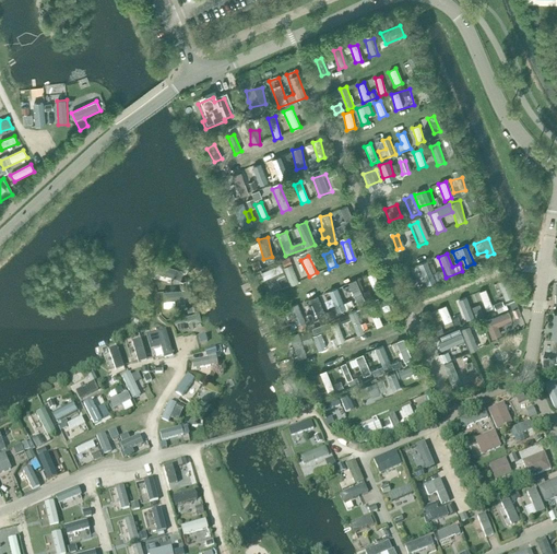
[(424,275),(419,278),(422,286),(434,282),(427,261),(419,263),(424,275)]
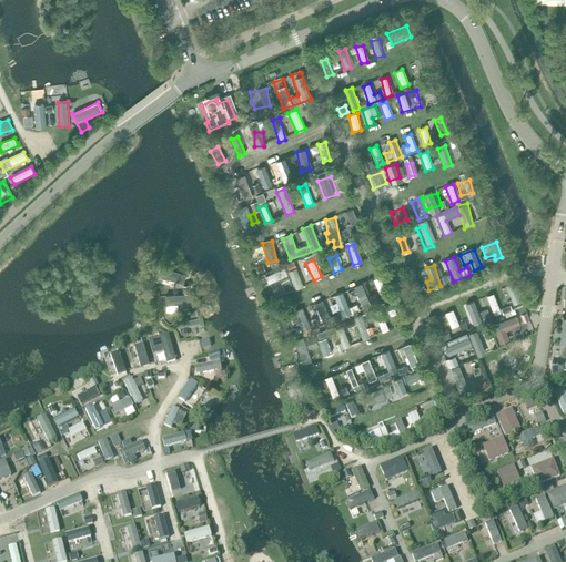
[(268,285),(287,277),(284,268),(264,277),(268,285)]
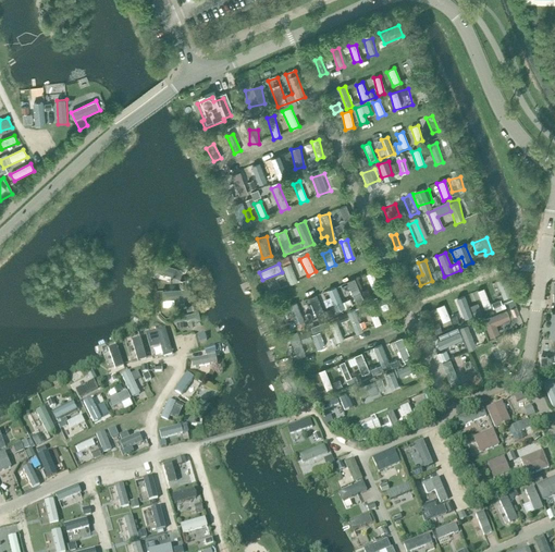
[(290,285),(297,282),(290,264),(282,267),(290,285)]
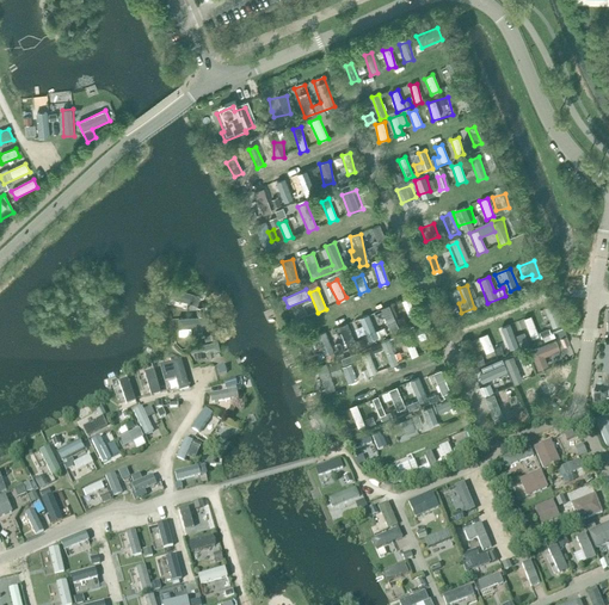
[(173,290),(170,306),(186,309),(188,304),(198,306),(201,295),(173,290)]
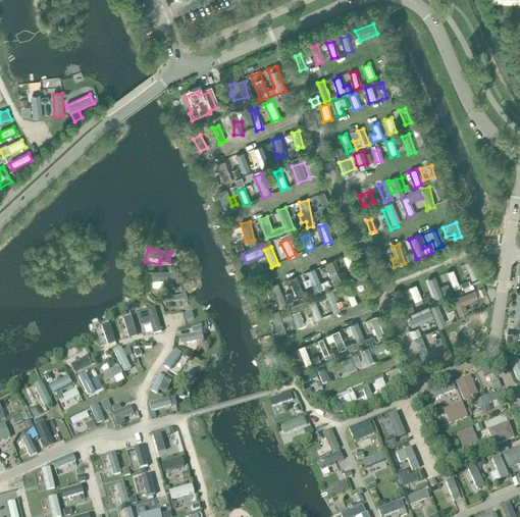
[(349,255),(343,257),(348,272),(354,269),(349,255)]
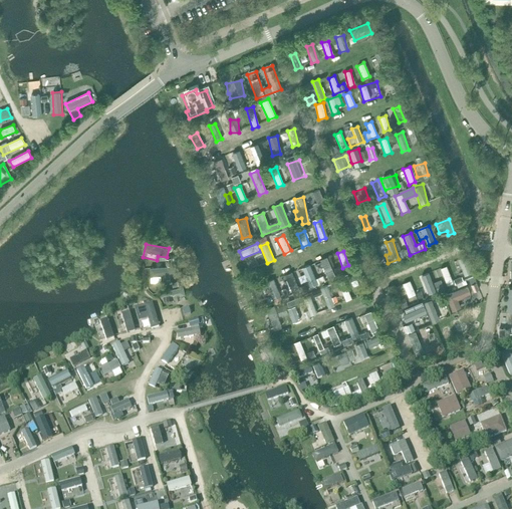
[(254,257),(258,265),(265,262),(260,254),(254,257)]
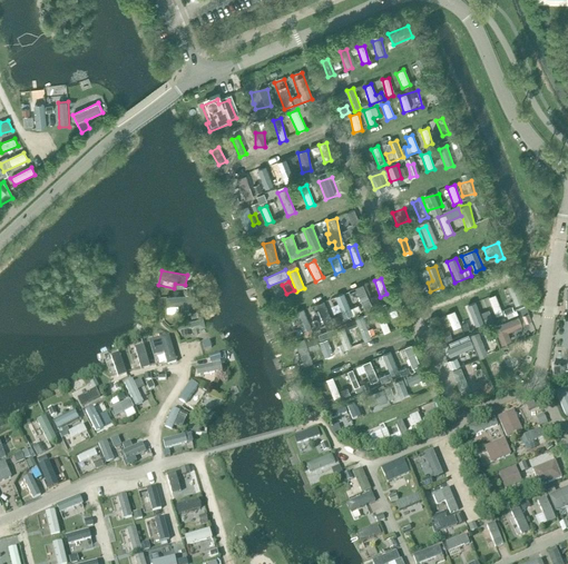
[(361,308),(370,306),(364,285),(356,287),(361,308)]
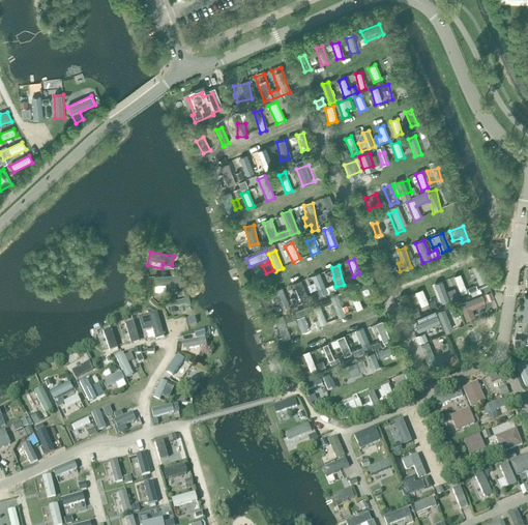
[(471,268),(478,285),(487,282),(479,265),(471,268)]
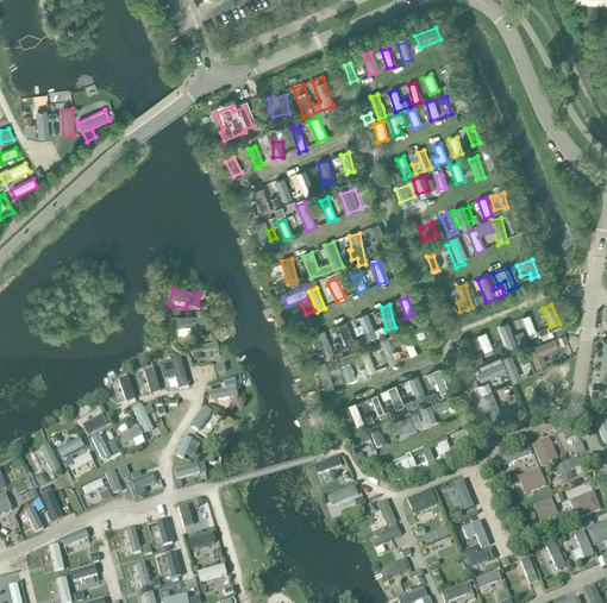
[(358,315),(365,340),(374,338),(368,314),(358,315)]
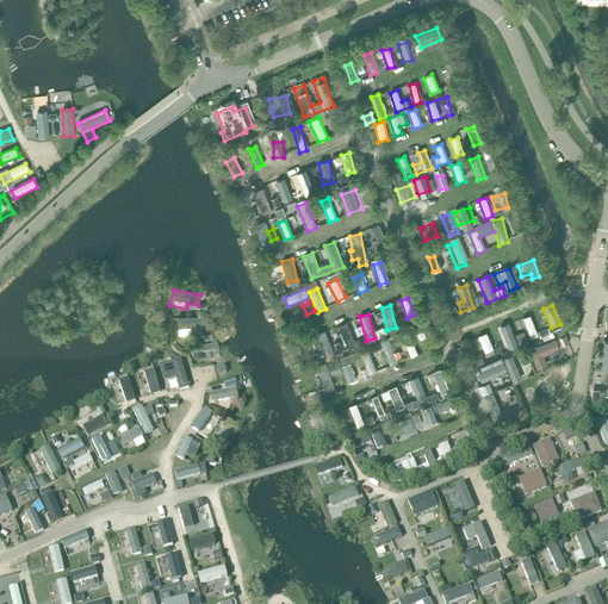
[(190,327),(209,327),(208,316),(178,317),(179,335),(191,335),(190,327)]
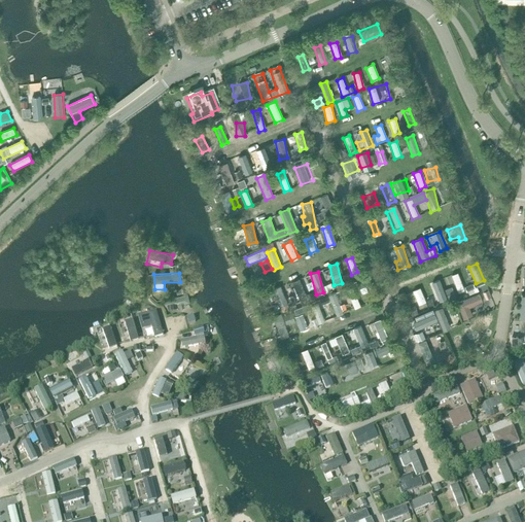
[(458,273),(451,275),(457,294),(463,292),(458,273)]
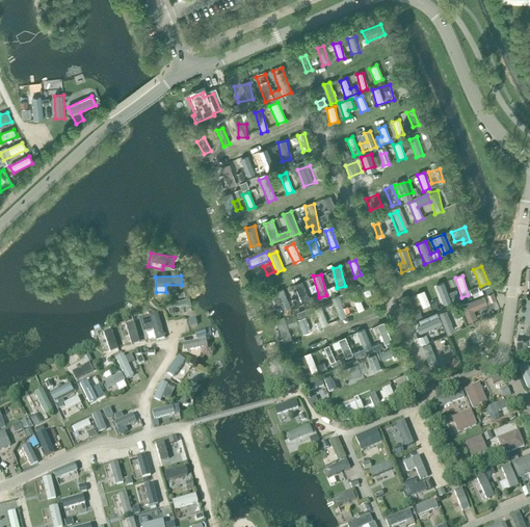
[(295,285),(301,302),(308,300),(301,282),(295,285)]
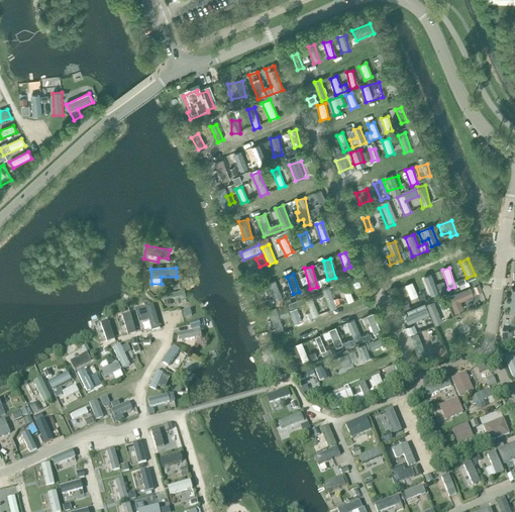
[(420,280),(425,292),(435,288),(430,275),(420,280)]
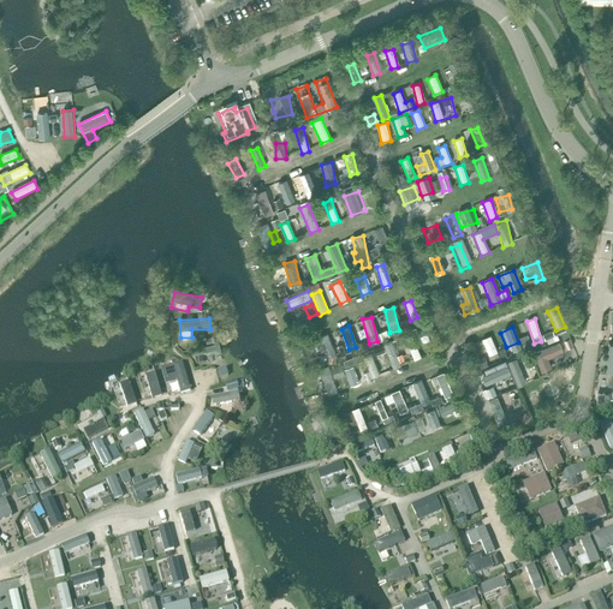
[(412,362),(420,358),(412,335),(405,338),(412,362)]
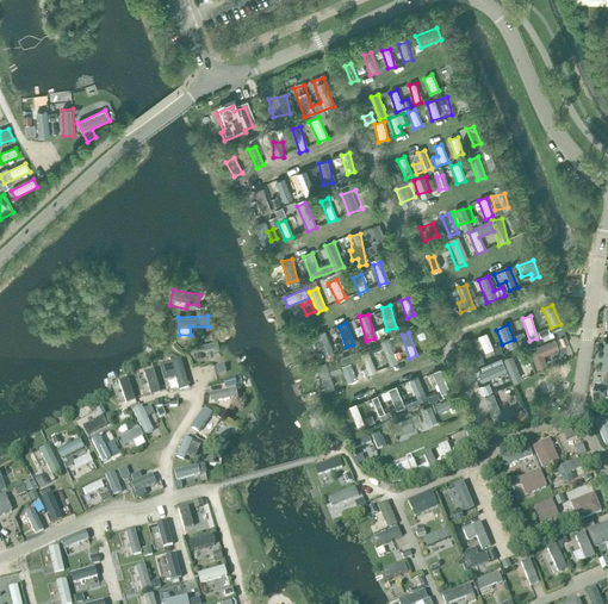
[(484,355),(494,352),(485,334),(477,337),(484,355)]
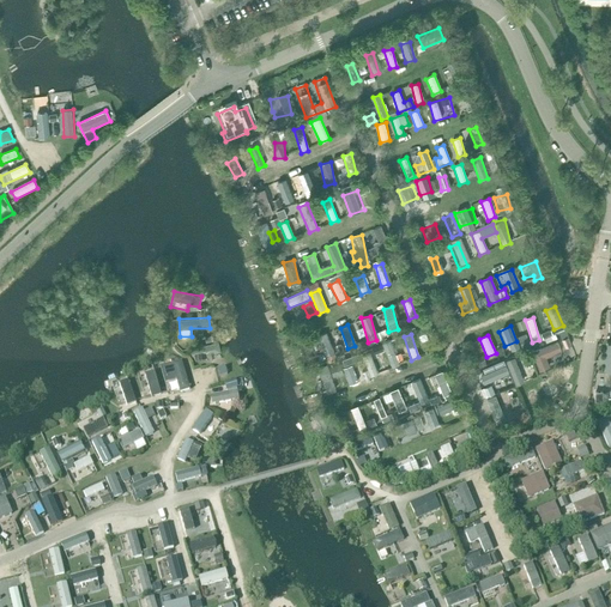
[(519,347),(528,346),(527,335),(518,337),(519,347)]
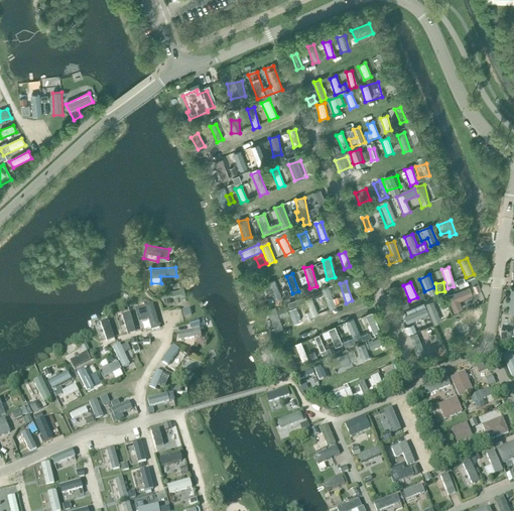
[(446,294),(453,312),(462,309),(460,300),(480,293),(477,284),(446,294)]
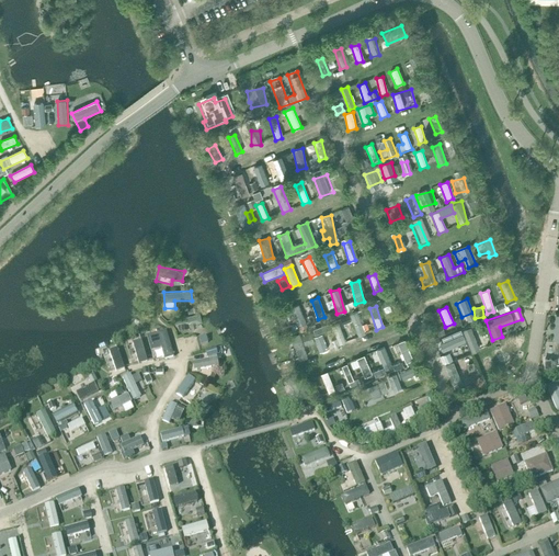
[(174,320),(177,330),(203,322),(200,313),(174,320)]
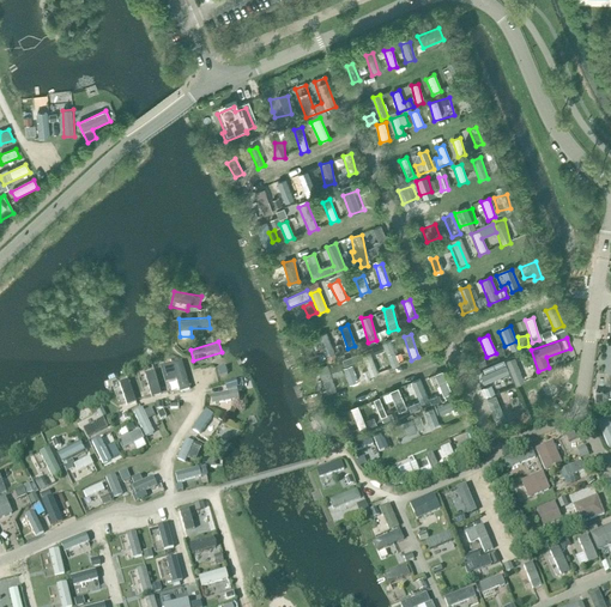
[(389,341),(382,344),(391,368),(399,365),(389,341)]
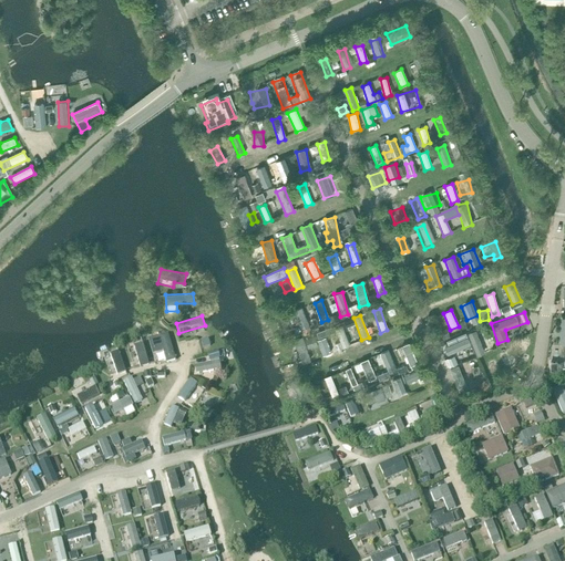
[(351,320),(334,326),(342,350),(350,346),(345,332),(355,329),(351,320)]
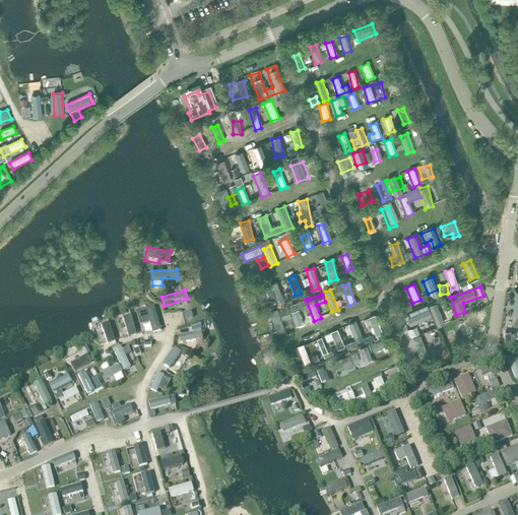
[(436,327),(444,324),(436,303),(429,306),(436,327)]
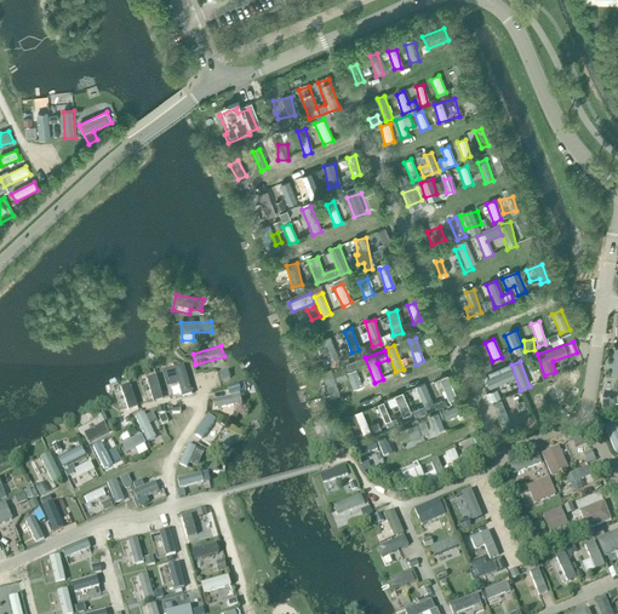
[(488,362),(481,365),(486,377),(479,379),(482,390),(513,378),(508,365),(492,371),(488,362)]
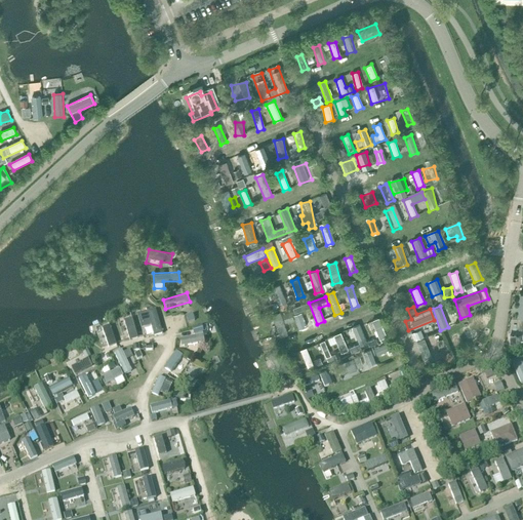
[(298,331),(305,329),(298,309),(280,314),(283,323),(295,320),(298,331)]
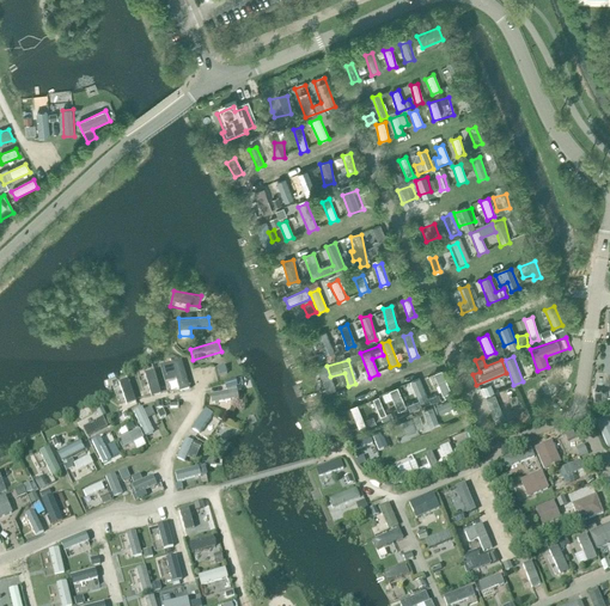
[(181,361),(171,365),(181,393),(190,390),(181,361)]
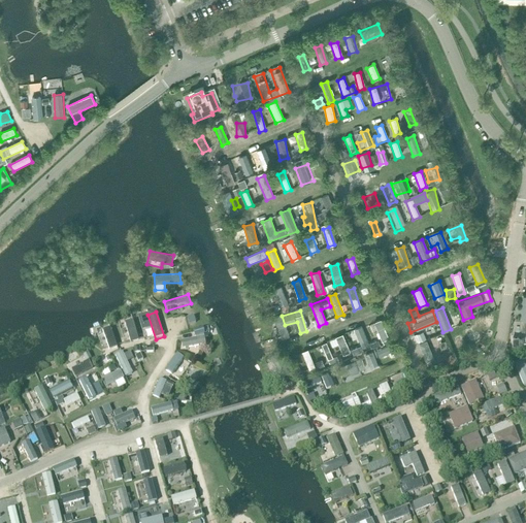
[(282,315),(274,318),(282,339),(288,337),(282,315)]
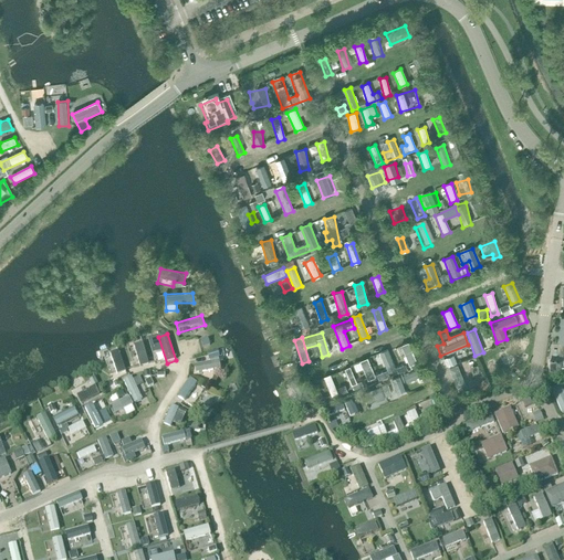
[(411,370),(418,367),(407,342),(400,346),(411,370)]
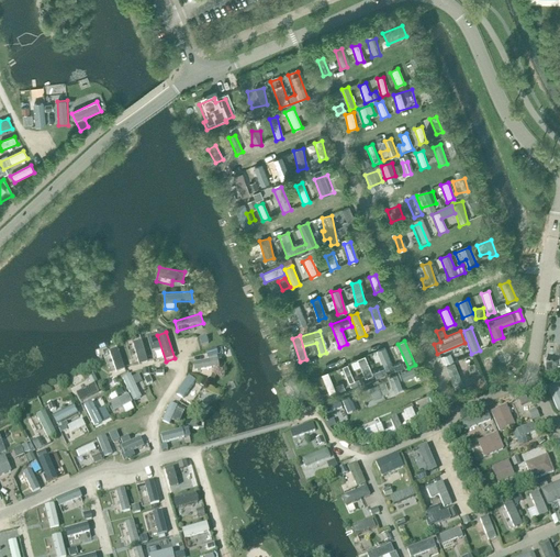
[(140,366),(148,363),(141,342),(132,345),(140,366)]
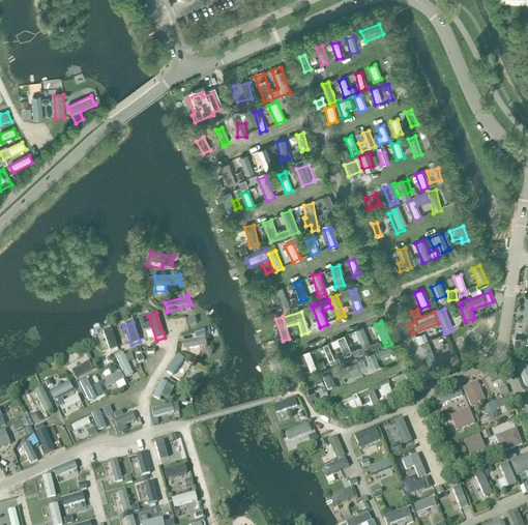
[(363,353),(381,348),(379,343),(369,345),(364,329),(357,331),(363,353)]
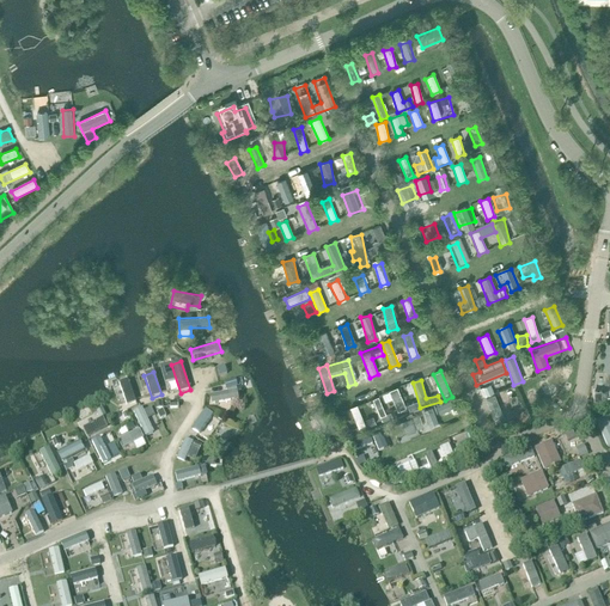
[(225,383),(226,395),(211,395),(212,404),(238,403),(237,383),(225,383)]
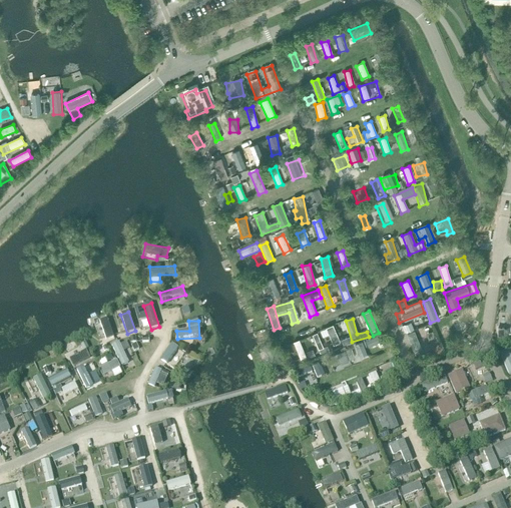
[(416,330),(413,331),(410,323),(403,326),(413,354),(423,350),(416,330)]
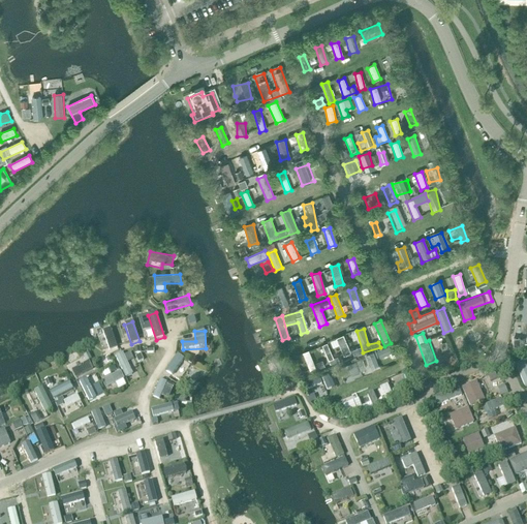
[(343,335),(330,341),(333,349),(339,346),(343,357),(350,353),(343,335)]
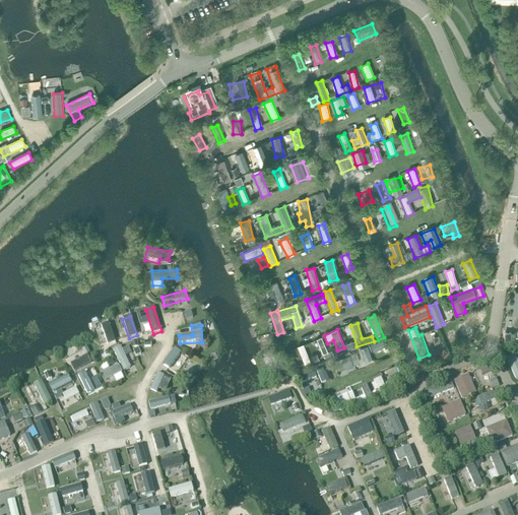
[(322,355),(328,352),(322,337),(316,339),(322,355)]
